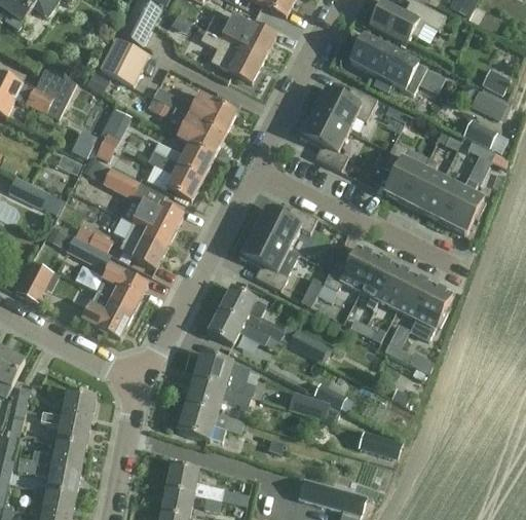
[(0,0),(0,5),(10,13),(4,21),(17,30),(23,22),(22,21),(32,7),(45,16),(58,0),(69,0),(70,1),(71,0),(0,0)]
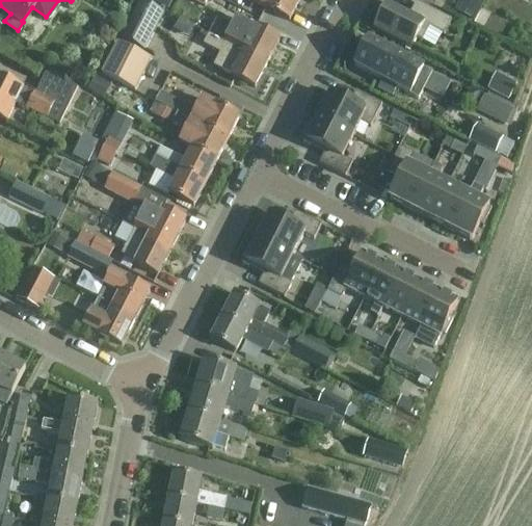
[(139,0),(122,34),(143,46),(163,6),(152,0),(139,0)]
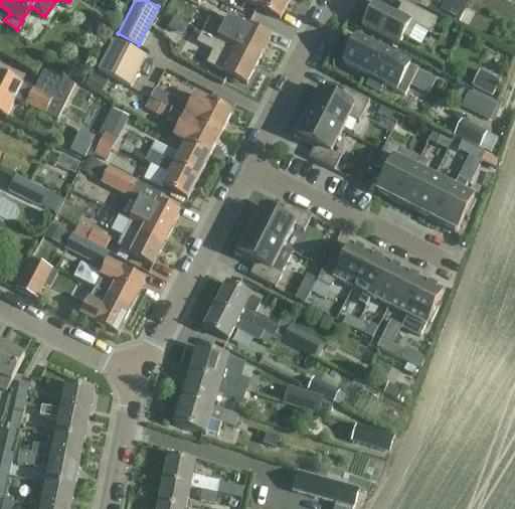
[(219,0),(216,7),(225,12),(230,3),(224,0),(219,0)]
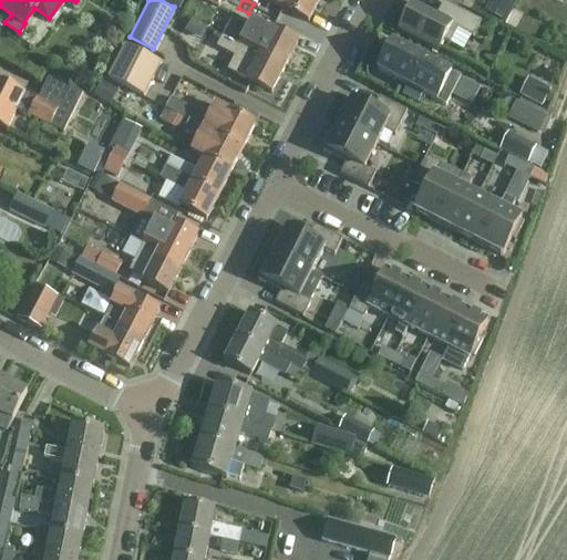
[(276,0),(284,4),(282,4),(308,18),(317,0),(276,0)]
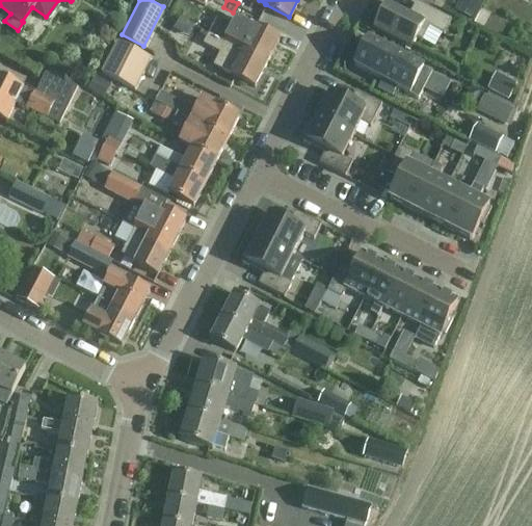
[(373,25),(411,45),(417,34),(422,37),(429,23),(444,30),(451,16),(420,0),(415,0),(409,11),(389,0),(386,0),(373,25)]
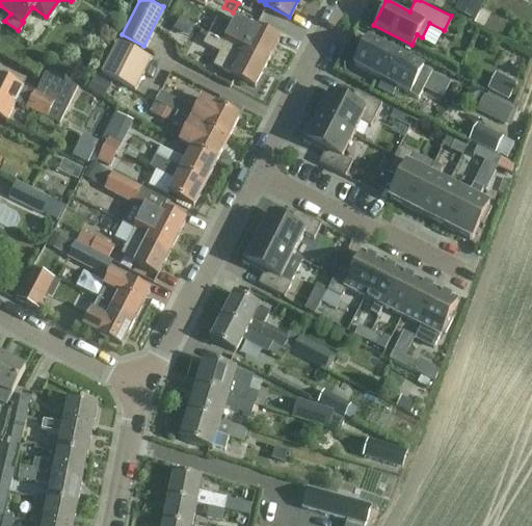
[(459,0),(456,6),(474,16),(481,2),(477,0),(459,0)]
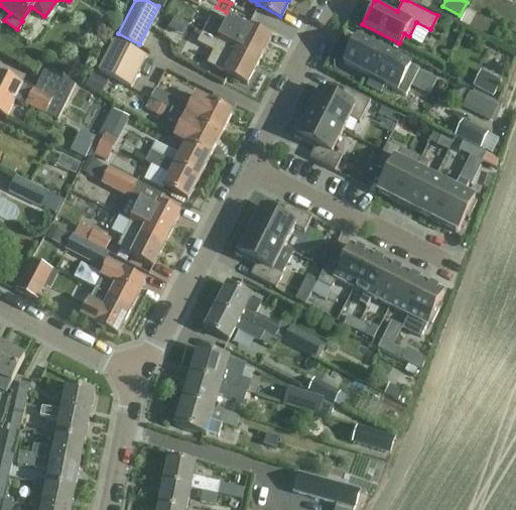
[(211,14),(203,29),(259,58),(271,35),(248,23),(230,14),(226,22),(211,14)]
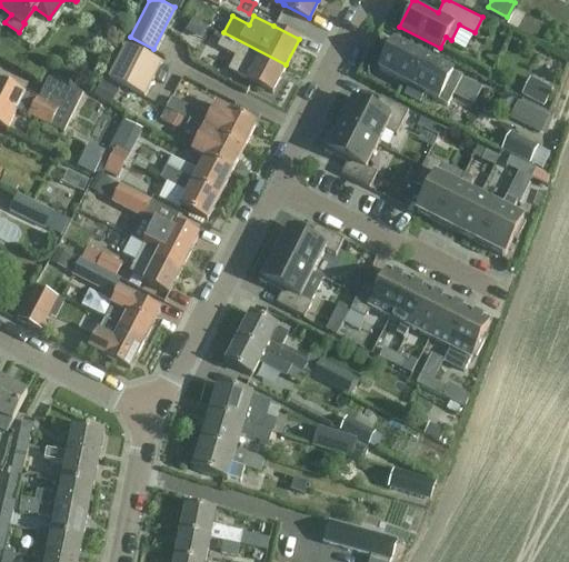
[(272,90),(286,64),(223,32),(218,43),(236,52),(228,67),(248,77),(272,90)]
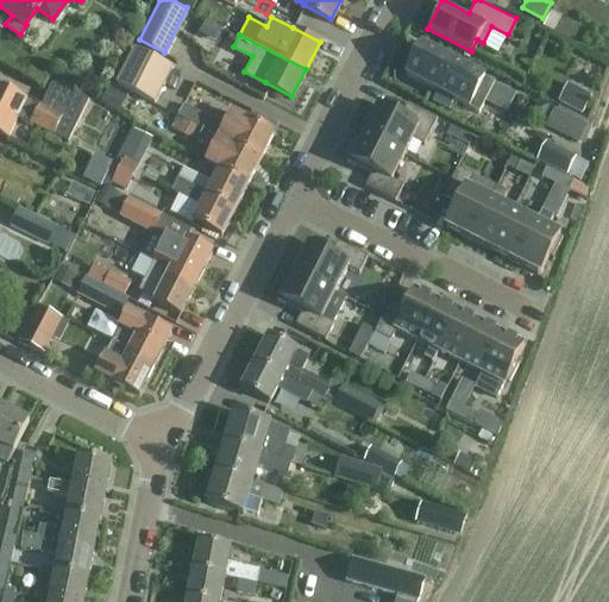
[(456,96),(457,95),(479,107),(495,79),(471,67),(421,42),(406,70),(438,87),(433,95),(449,104),(453,95),(456,96)]
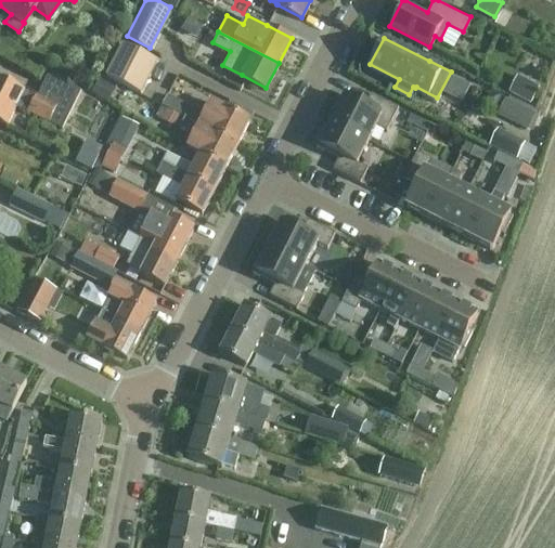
[(123,40),(105,73),(141,90),(157,57),(123,40)]
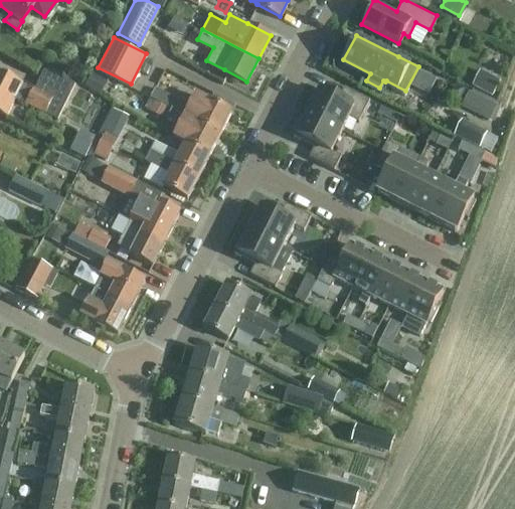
[(0,110),(6,114),(14,97),(26,102),(58,117),(75,80),(43,65),(34,87),(0,69),(0,110)]
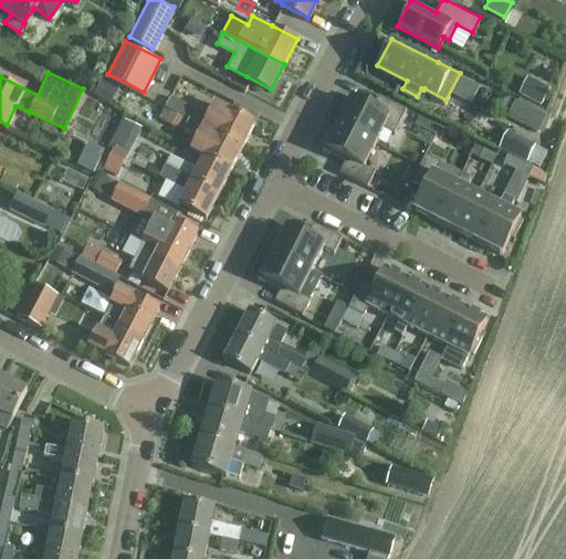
[(527,74),(521,88),(543,99),(549,85),(527,74)]
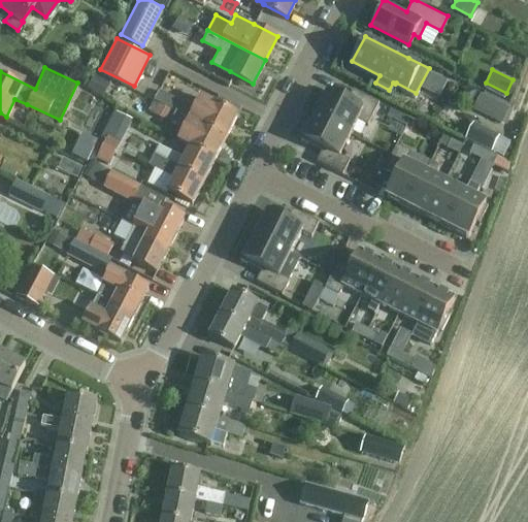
[(95,72),(88,84),(103,93),(110,82),(95,72)]
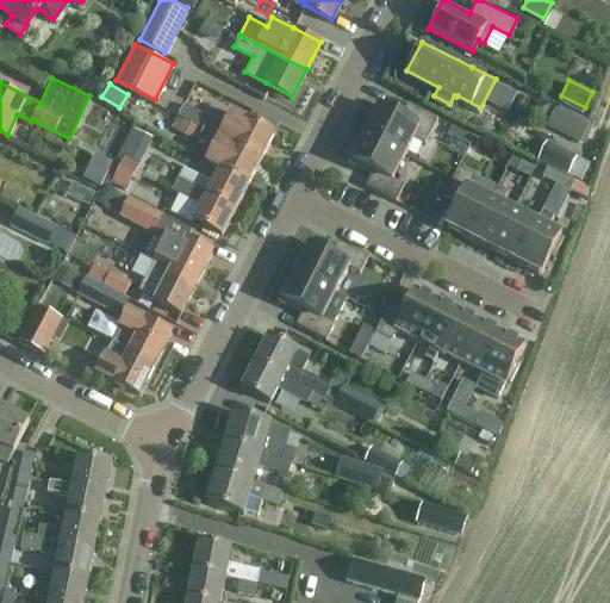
[(371,118),(365,130),(405,150),(414,134),(425,140),(429,131),(437,114),(408,99),(400,114),(398,113),(383,106),(385,103),(377,99),(368,117),(371,118)]
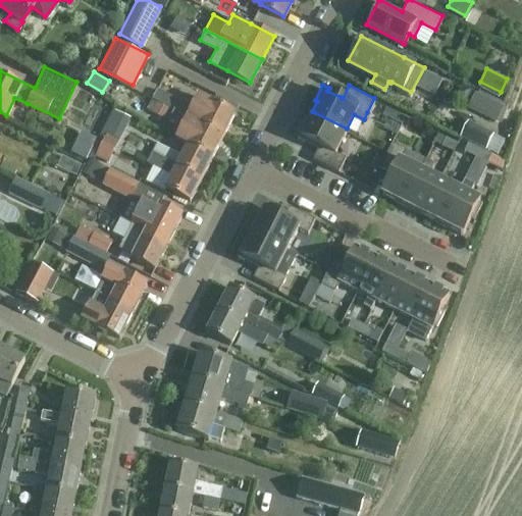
[(173,108),(223,134),(235,111),(210,99),(199,93),(193,105),(178,98),(157,87),(152,96),(157,99),(172,107),(173,108)]
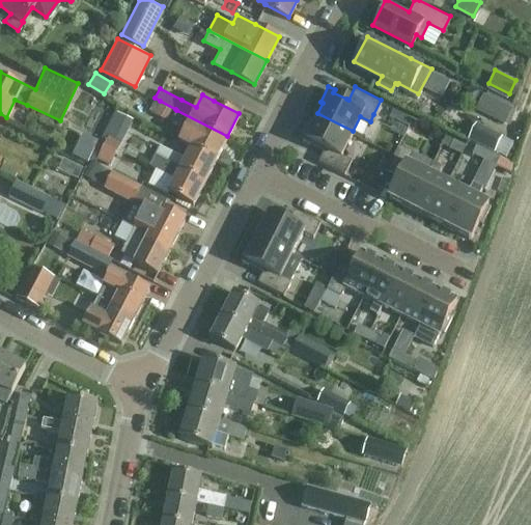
[(131,90),(126,104),(138,109),(144,95),(131,90)]
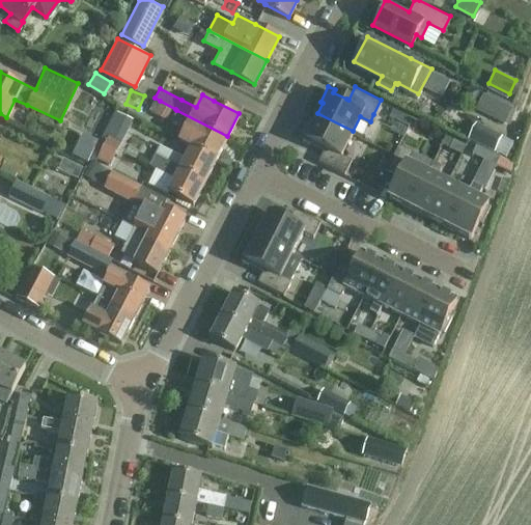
[(503,119),(510,105),(484,91),(477,106),(503,119)]
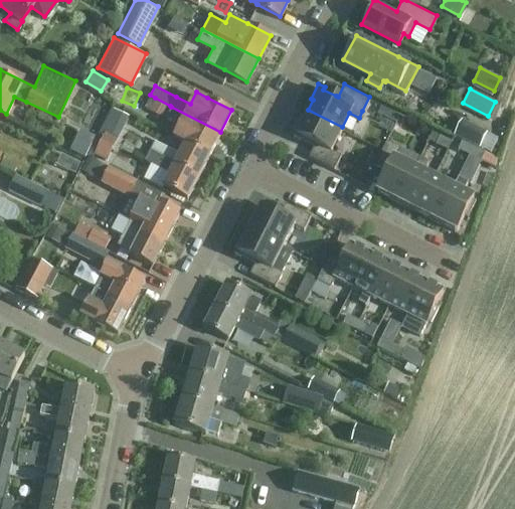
[(155,98),(150,109),(164,116),(170,106),(155,98)]
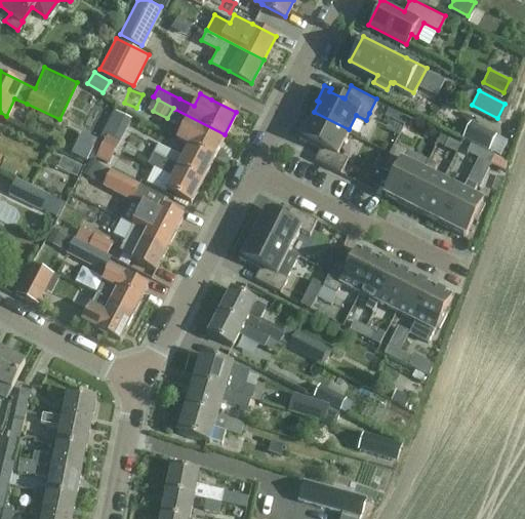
[(388,105),(384,113),(403,122),(407,115),(388,105)]
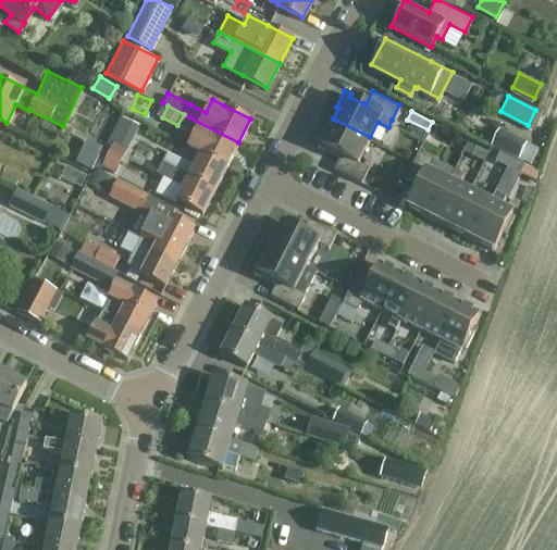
[(112,112),(103,135),(121,141),(131,119),(112,112)]
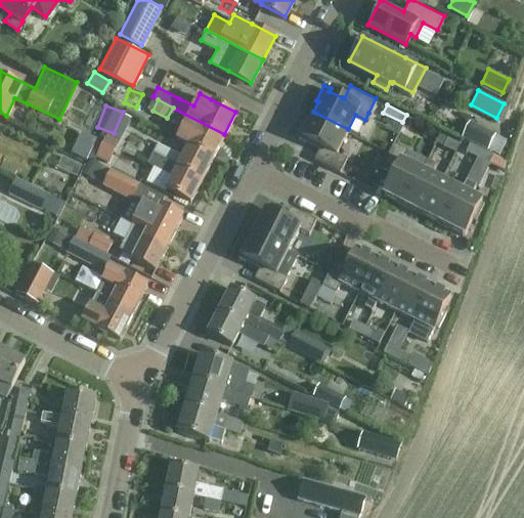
[(188,143),(213,156),(224,134),(174,109),(169,118),(183,126),(177,137),(188,143)]
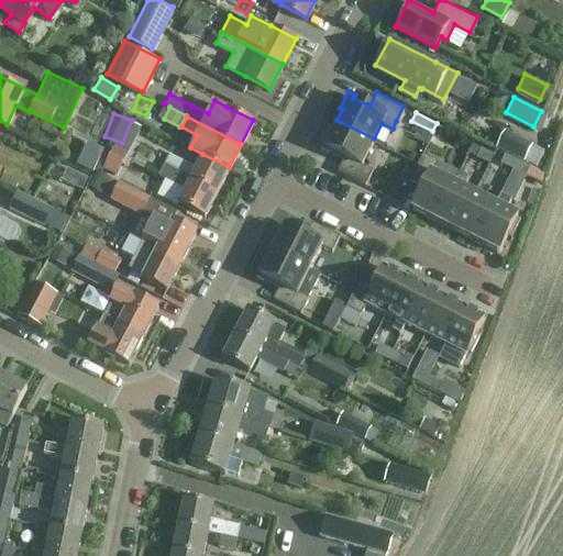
[(374,139),(337,120),(331,132),(329,130),(321,146),(328,149),(329,147),(344,155),(338,168),(365,182),(373,167),(362,163),(374,139)]
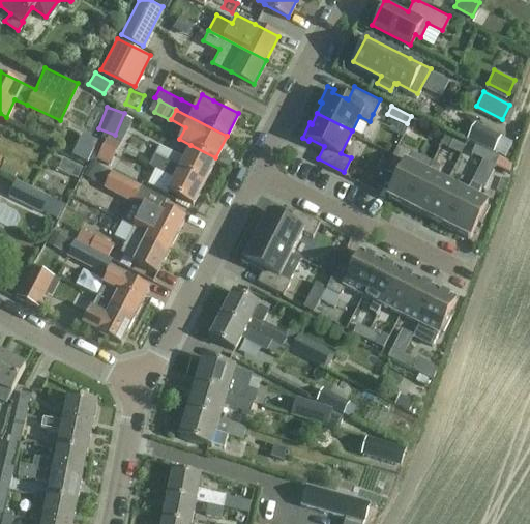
[(475,120),(469,134),(495,146),(501,134),(475,120)]
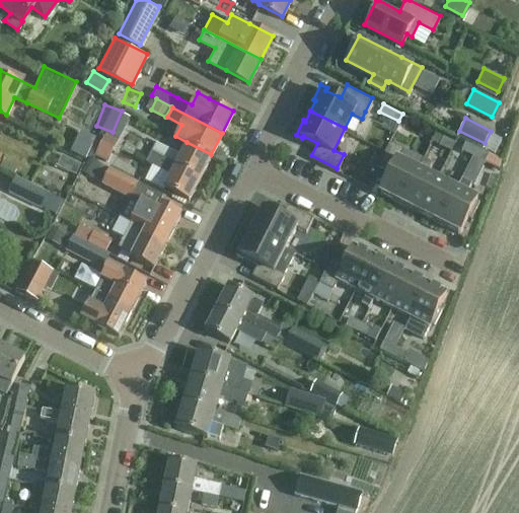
[(118,137),(104,130),(93,152),(105,158),(118,137)]
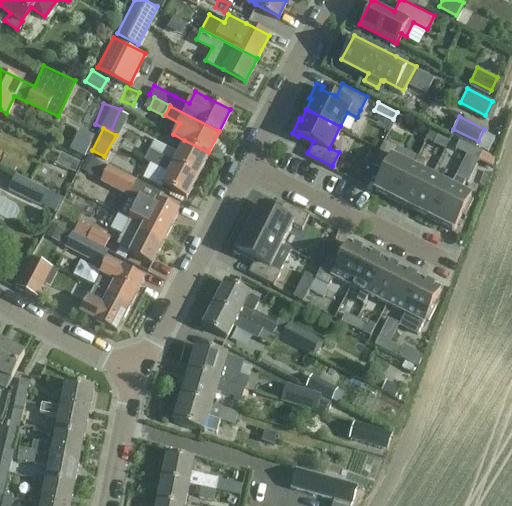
[(445,146),(449,138),(437,132),(433,141),(445,146)]
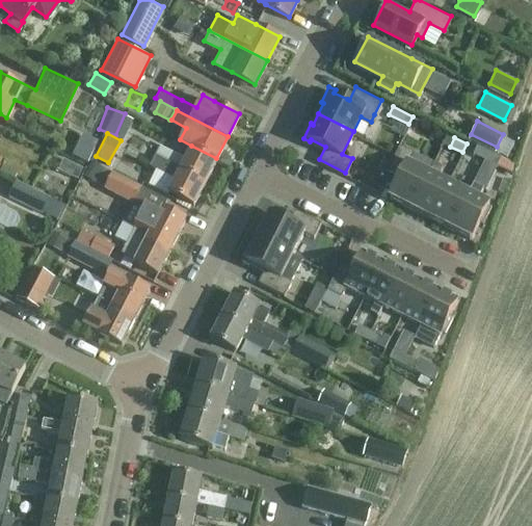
[(387,168),(399,175),(390,194),(410,205),(428,169),(408,160),(414,150),(399,142),(387,168)]
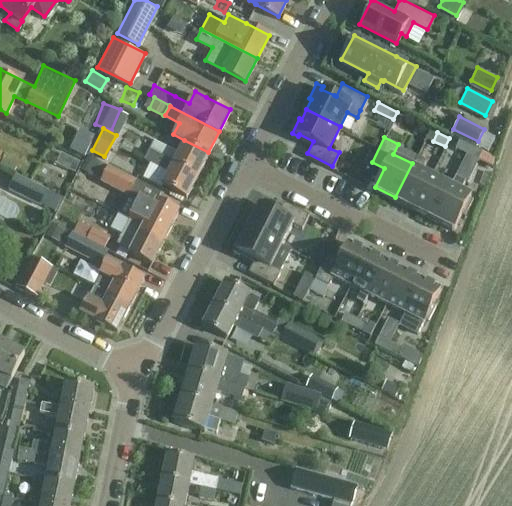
[(459,137),(455,145),(466,151),(470,143),(459,137)]
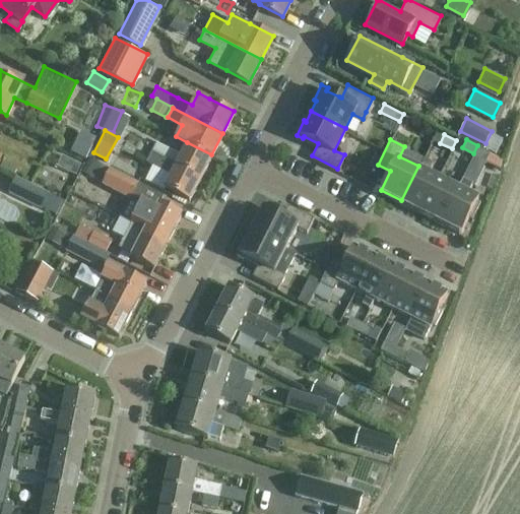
[(151,150),(200,176),(211,154),(187,142),(181,153),(157,141),(156,141),(152,149),(151,150)]
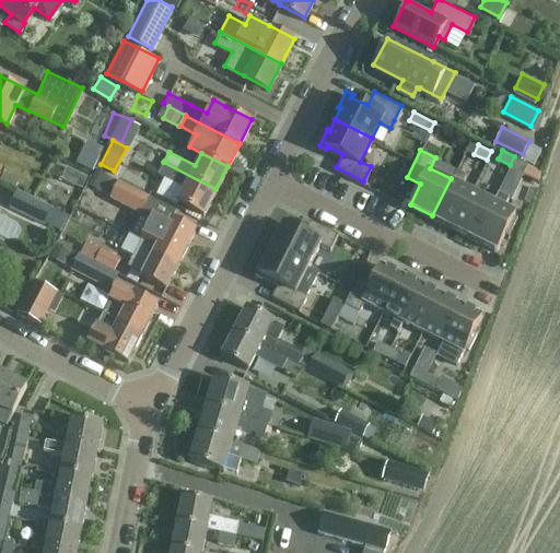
[(514,156),(510,165),(523,171),(526,162),(514,156)]
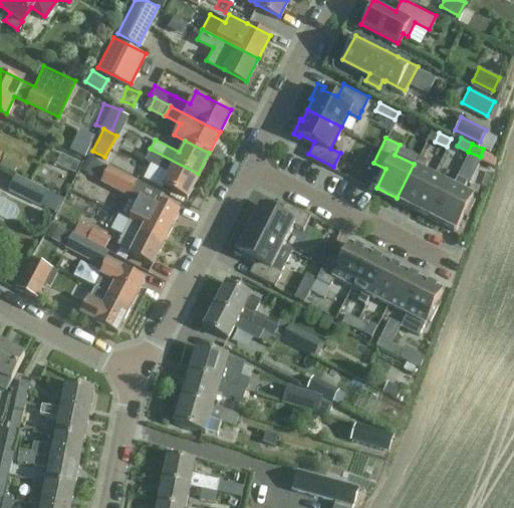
[(163,183),(187,196),(198,174),(150,149),(145,159),(169,171),(163,183)]
